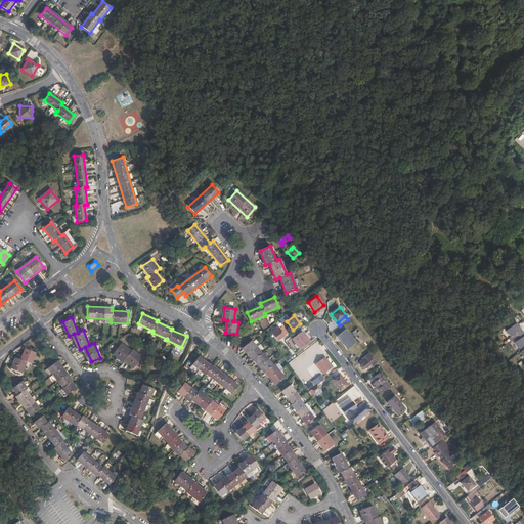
[(517,337),(523,333),(519,326),(520,325),(518,321),(509,329),(513,335),(514,334),(516,338),(517,337)]
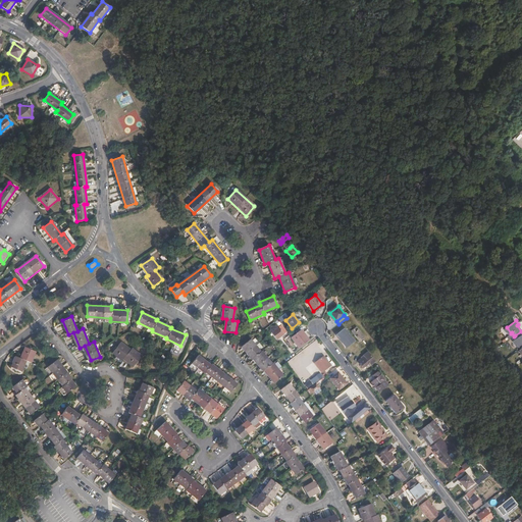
[(351,330),(359,341),(364,336),(357,326),(351,330)]
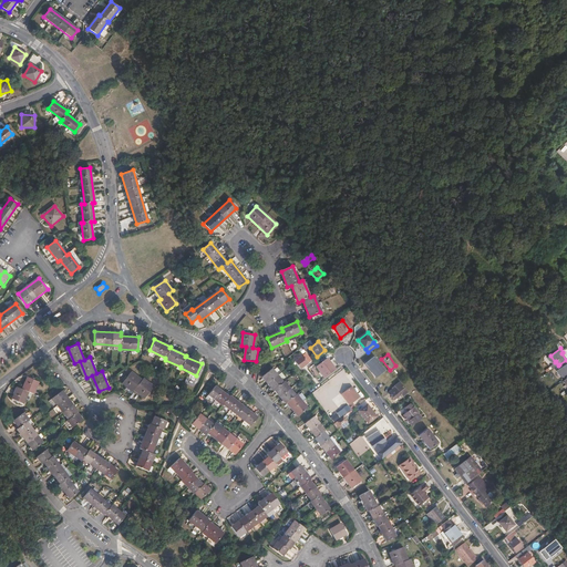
[(303,356),(296,361),(301,369),(309,363),(309,362),(303,356)]
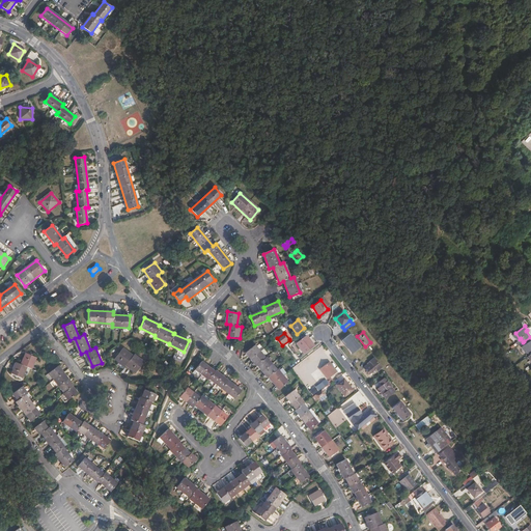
[(352,354),(360,346),(350,334),(341,341),(352,354)]
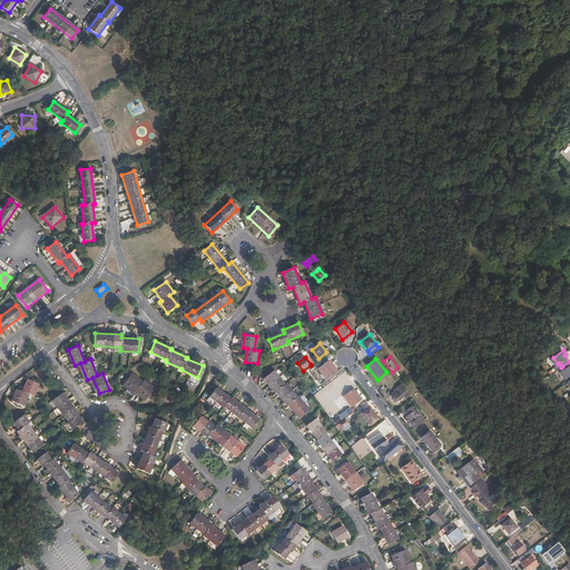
[(328,360),(318,367),(326,377),(336,370),(328,360)]
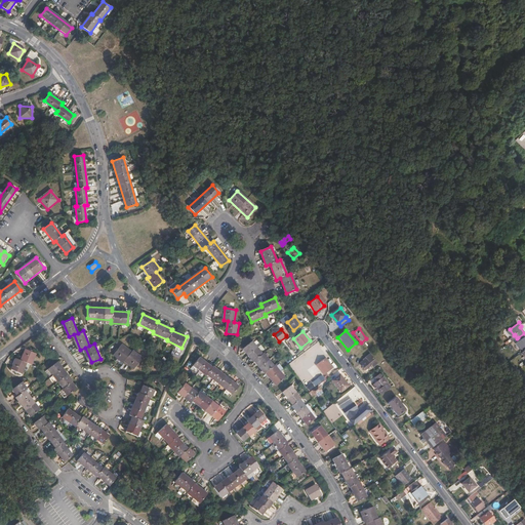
[(300,348),(293,338),(292,339),(299,349),(300,348)]
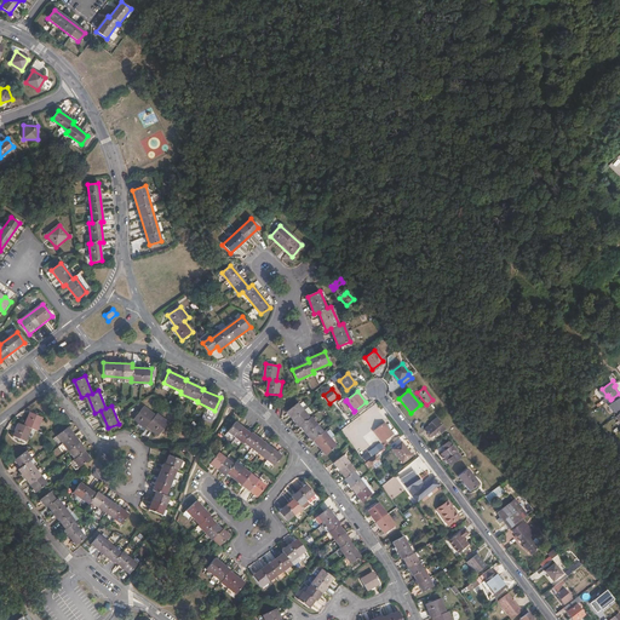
[(325,452),(334,443),(322,429),(321,430),(309,414),(308,415),(296,401),(285,409),(297,424),(299,423),(311,437),(313,437),(325,452)]
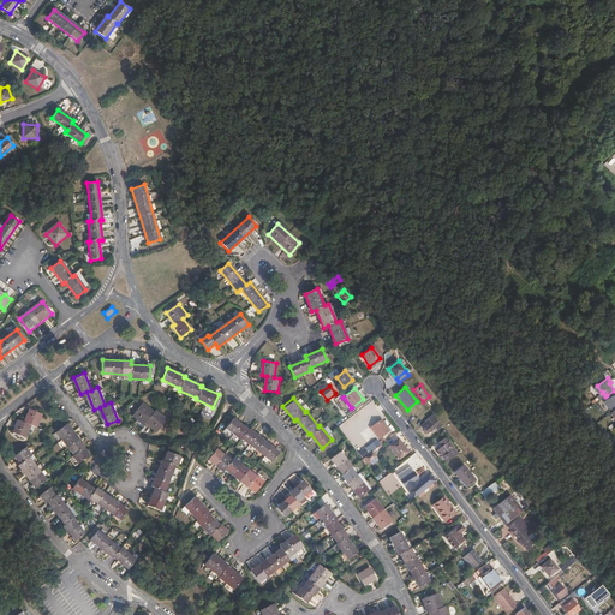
[(157,431),(167,418),(155,410),(154,411),(143,402),(133,415),(144,423),(145,422),(157,431)]
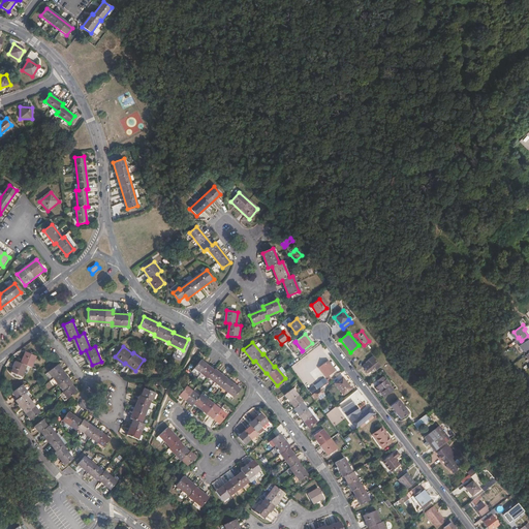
[(31,367),(36,355),(25,351),(21,362),(17,360),(11,372),(22,376),(27,365),(31,367)]
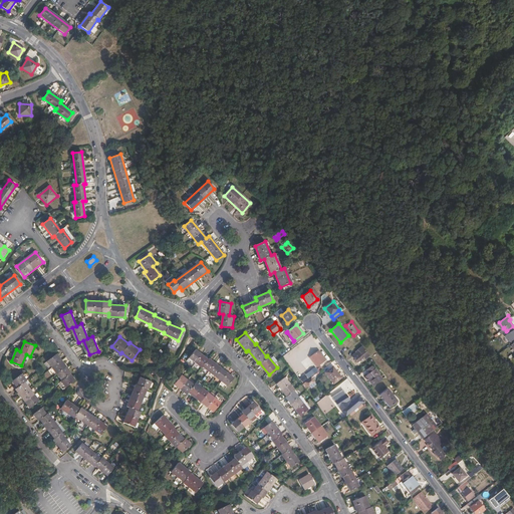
[(369,354),(361,345),(354,351),(355,352),(351,355),(357,362),(363,357),(364,358),(369,354)]
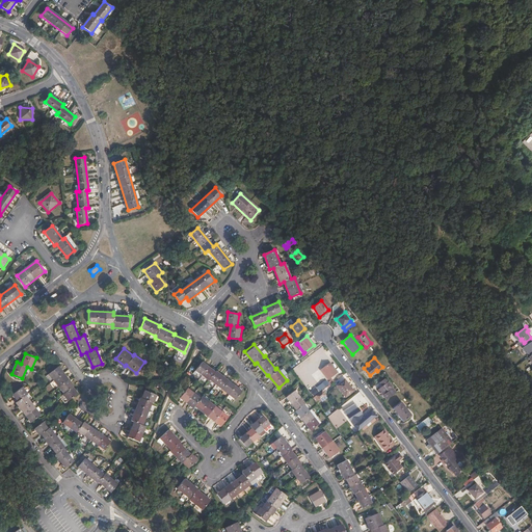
[(234,399),(240,391),(214,370),(214,371),(201,361),(194,370),(208,379),(209,378),(234,399)]
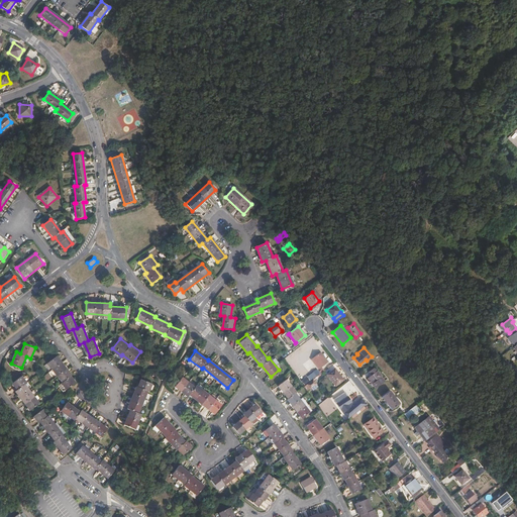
[(294,351),(288,356),(293,363),(299,357),(294,351)]
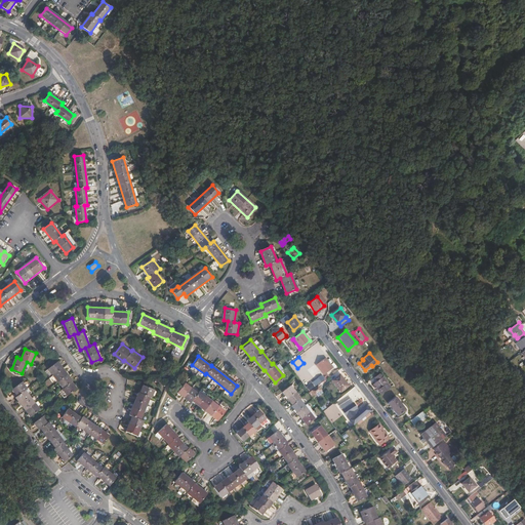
[(324,373),(333,367),(325,357),(317,364),(324,373)]
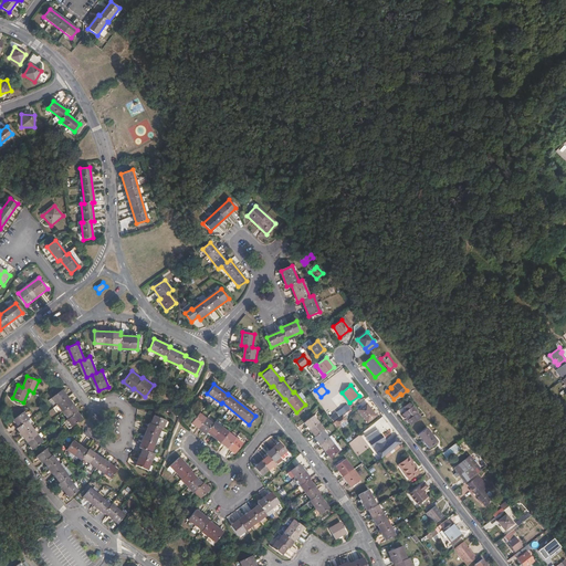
[(72,426),(82,419),(76,412),(79,411),(62,389),(52,397),(67,419),(66,420),(72,426)]
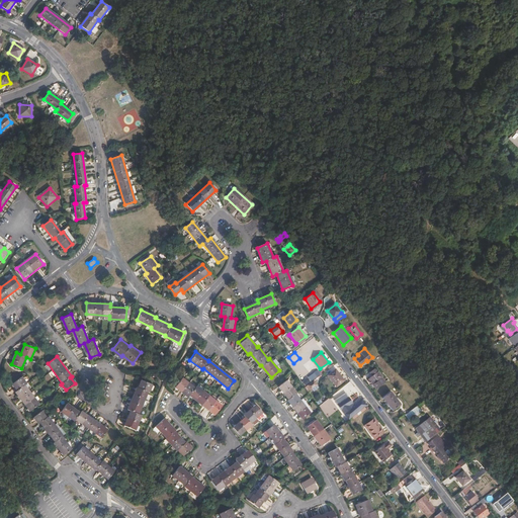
[(367,379),(375,389),(382,383),(378,377),(379,376),(373,368),(369,372),(371,375),(367,379)]
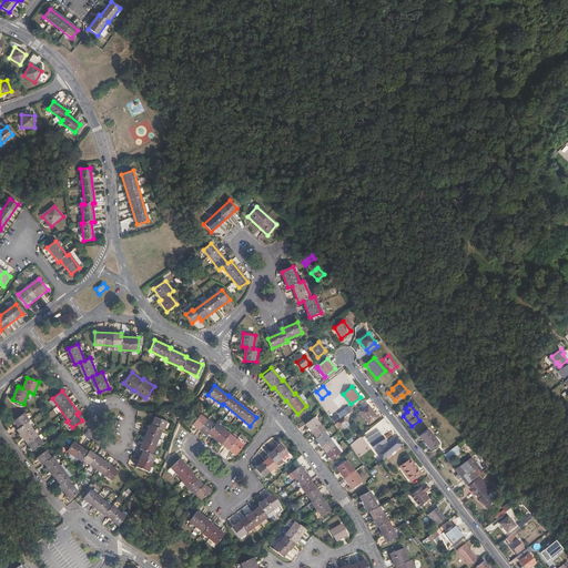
[(368,423),(376,417),(367,405),(359,412),(368,423)]
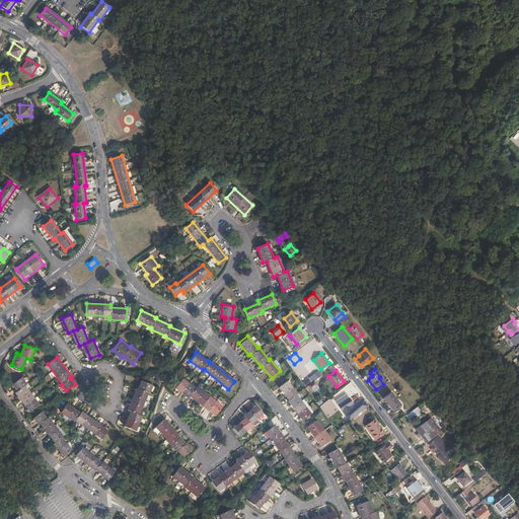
[(315,391),(319,388),(314,382),(321,376),(317,371),(302,383),(309,392),(313,388),(315,391)]
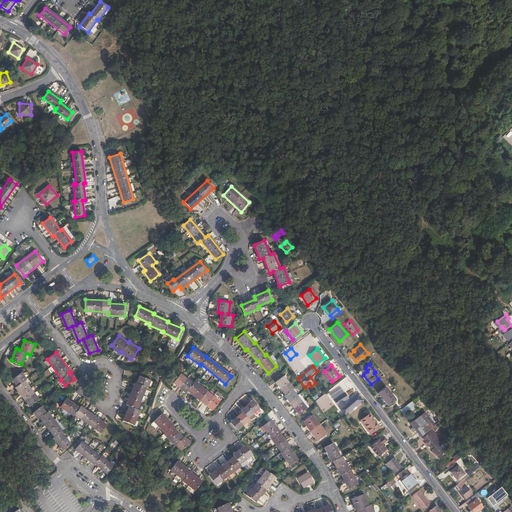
[(381,372),(383,375),(386,379),(392,375),(386,368),(381,372)]
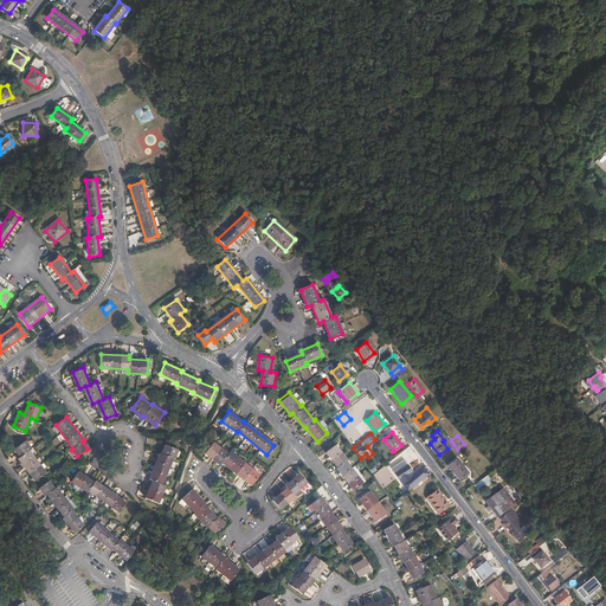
[(36,482),(46,474),(30,451),(32,449),(26,442),(14,450),(20,457),(19,459),(36,482)]
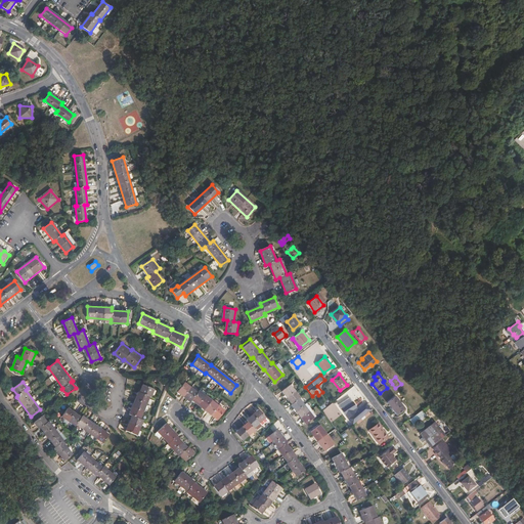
[(197,392),(183,382),(176,391),(189,401),(191,399),(216,420),(223,409),(199,390),(197,392)]
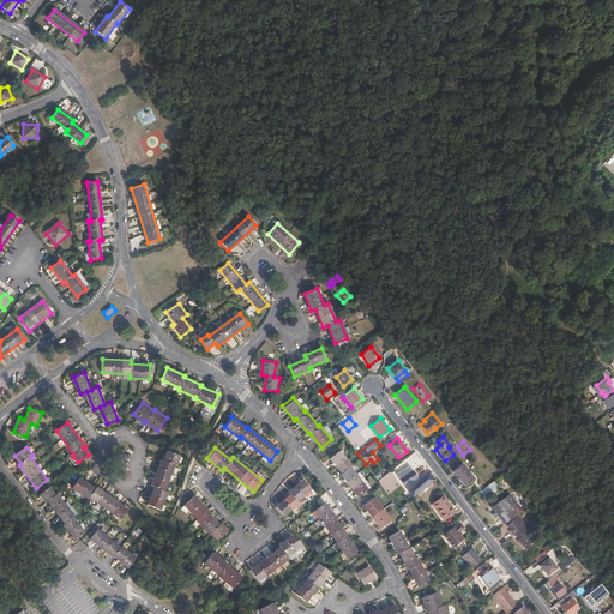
[(357,495),(366,487),(349,465),(350,464),(338,449),(329,456),(341,471),(339,473),(357,495)]
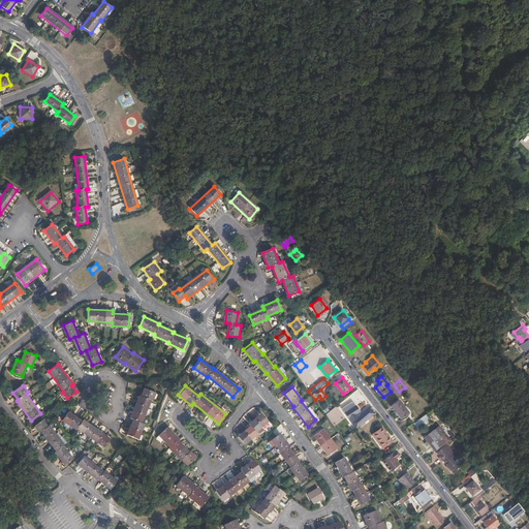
[(139,439),(146,424),(143,423),(152,400),(153,400),(156,393),(145,387),(142,395),(139,395),(130,416),(135,418),(128,434),(139,439)]
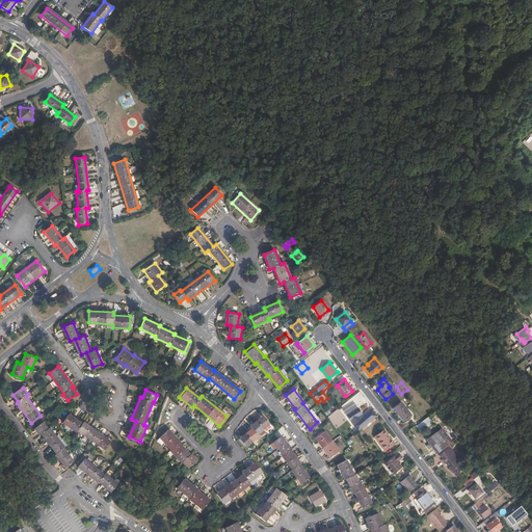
[(393,408),(397,415),(405,408),(400,402),(393,408)]
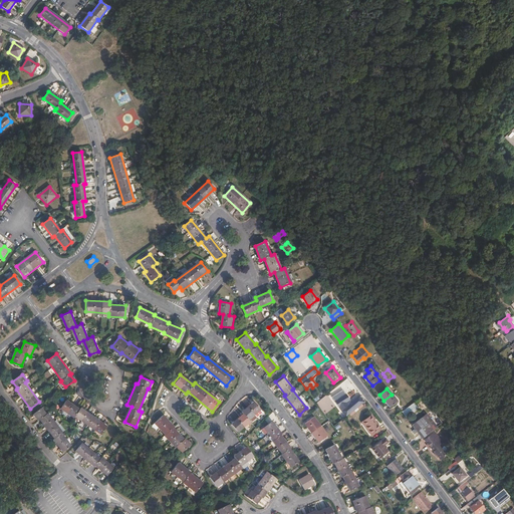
[(349,413),(363,402),(359,397),(348,406),(347,404),(347,405),(346,404),(349,401),(343,393),(341,395),(342,396),(339,398),(338,397),(337,398),(344,407),(349,413)]
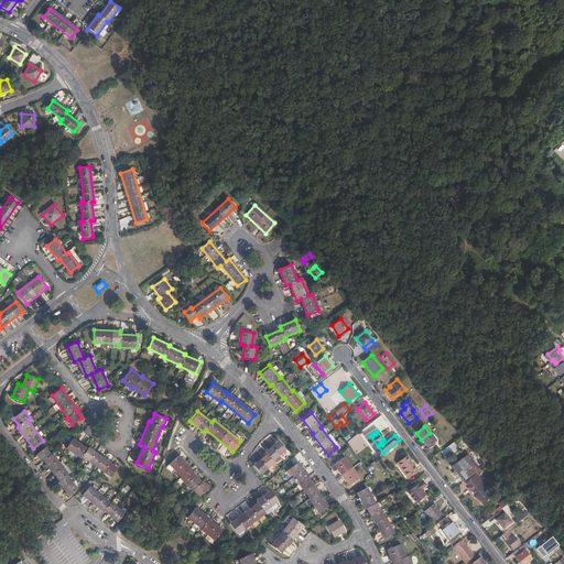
[(430,433),(421,440),(426,447),(435,441),(430,433)]
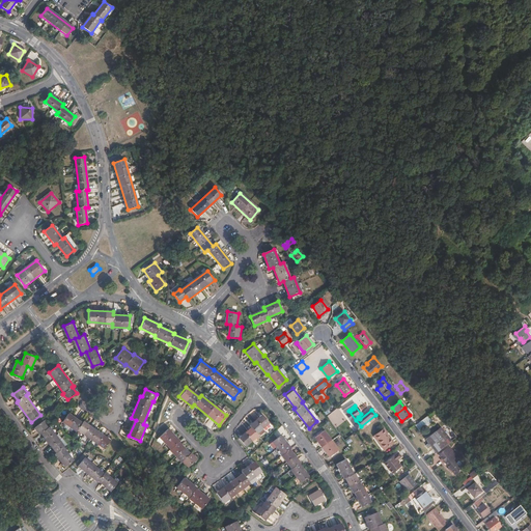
[(105,449),(111,441),(83,421),(82,422),(68,414),(63,422),(76,431),(77,429),(105,449)]
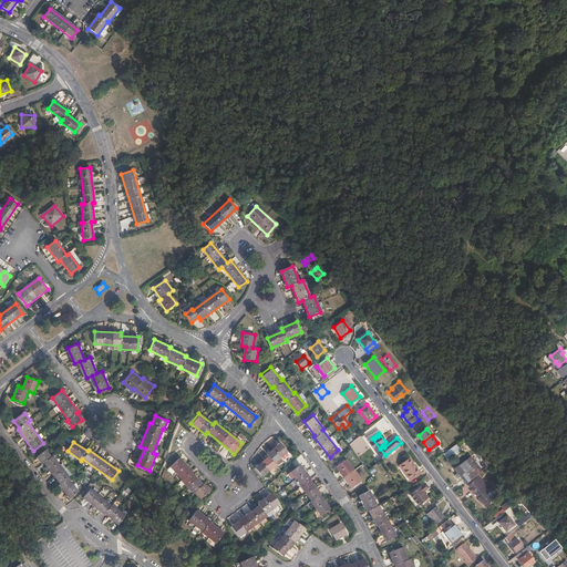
[(287,452),(279,443),(266,454),(268,457),(255,467),(261,476),(275,465),(272,463),(280,457),(287,452)]
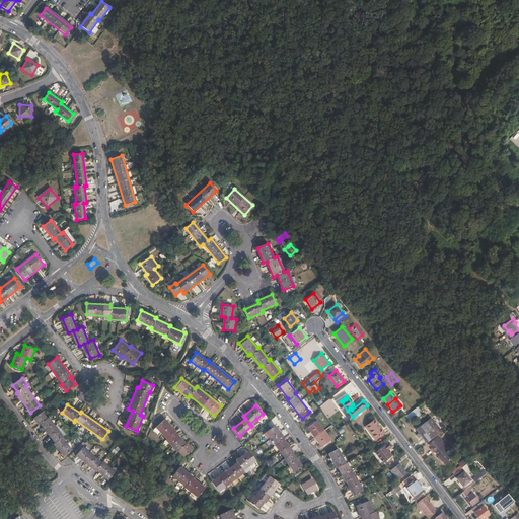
[(405,416),(411,422),(423,412),(418,405),(405,416)]
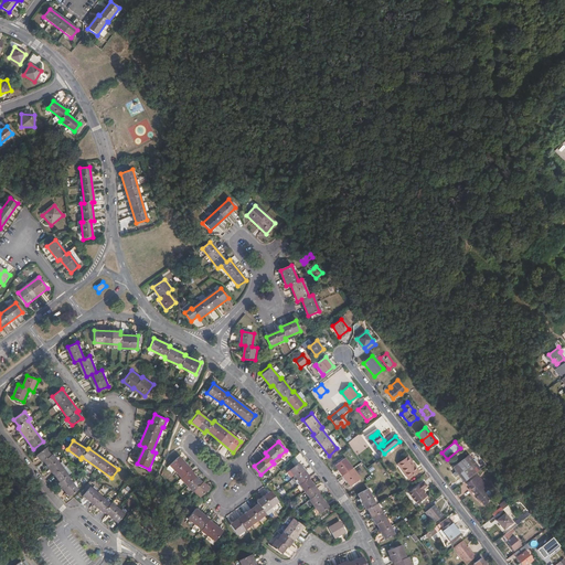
[(380,457),(384,454),(379,447),(374,450),(380,457)]
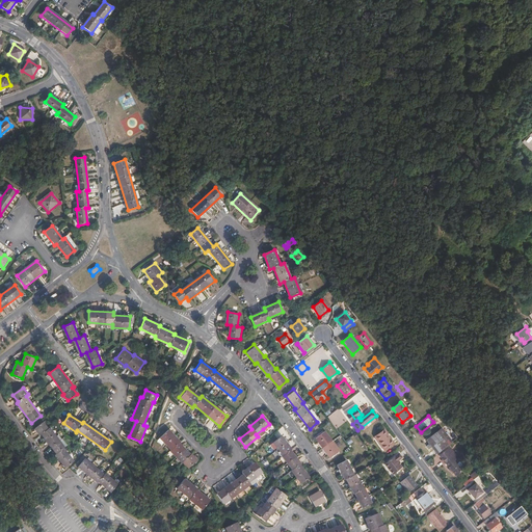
[(67,468),(75,461),(64,448),(50,428),(48,429),(43,422),(35,427),(41,434),(42,433),(57,454),(56,454),(67,468)]
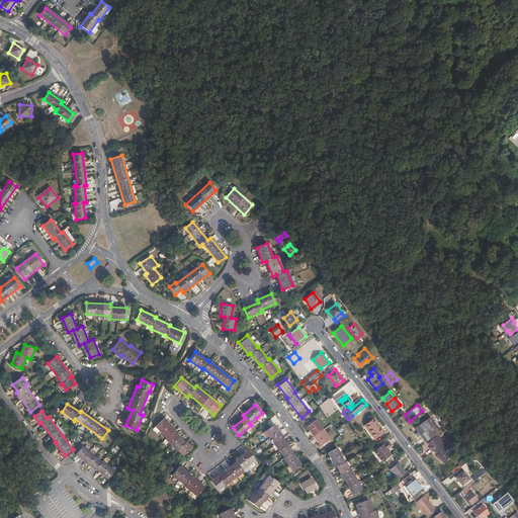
[(183,455),(191,447),(186,442),(185,442),(174,431),(175,430),(164,418),(156,426),(160,430),(166,437),(166,438),(177,450),(178,449),(183,455)]
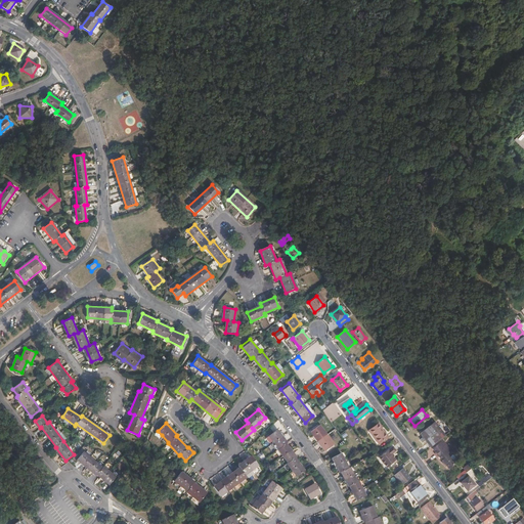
[(324,449),(333,443),(318,423),(310,430),(324,449)]
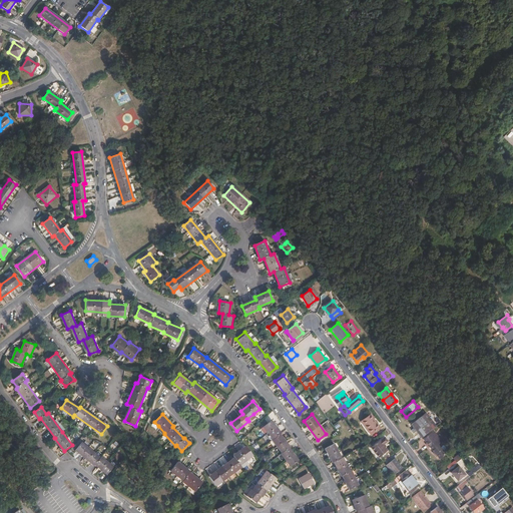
[(421,438),(436,426),(426,414),(411,425),(421,438)]
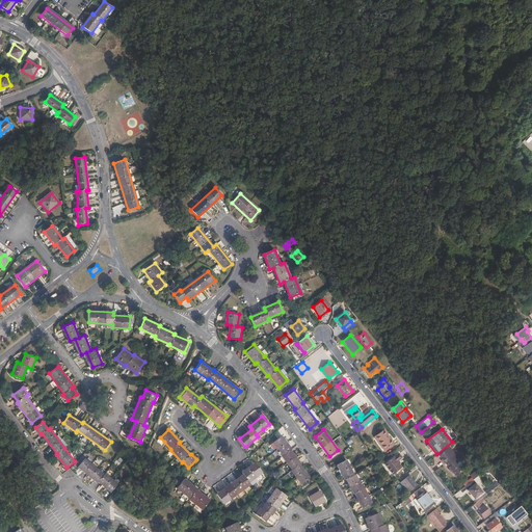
[(392,441),(383,430),(375,436),(379,442),(378,442),(384,451),(395,443),(392,441)]
